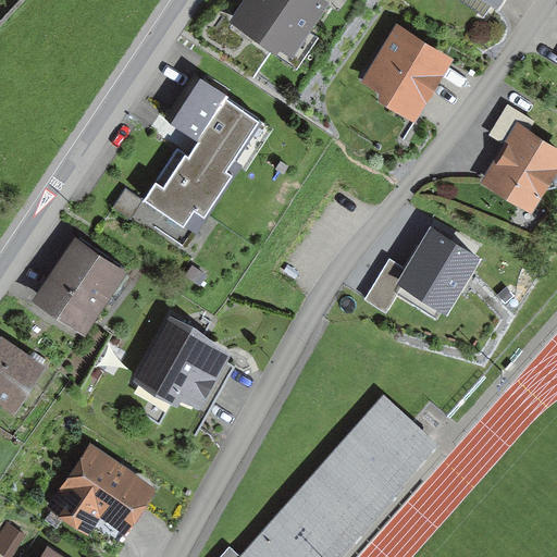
[(287,52),(321,2),(317,0),(248,0),(237,19),(287,52)]
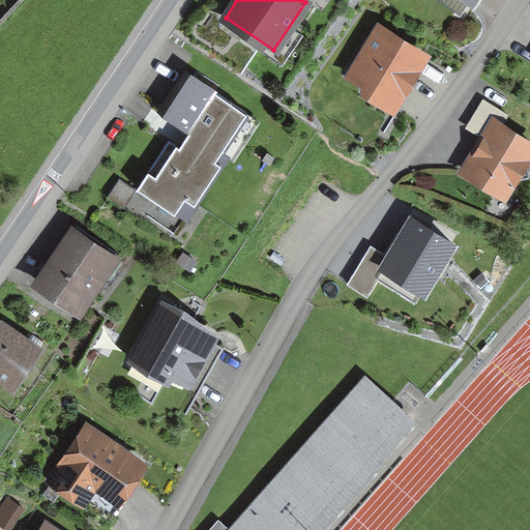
[(378,23),(344,79),(360,89),(360,97),(395,118),(433,58),(378,23)]
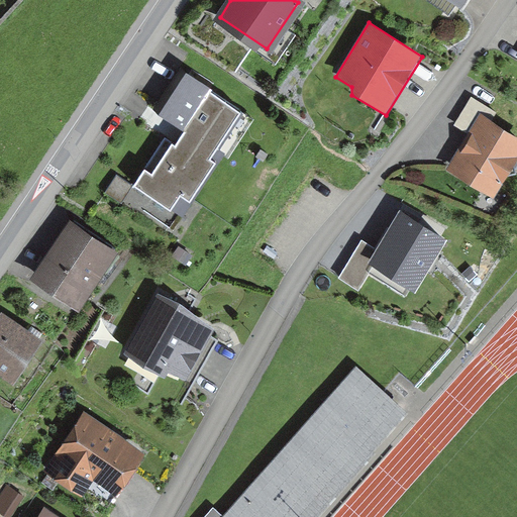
[(206,156),(237,110),(187,77),(163,112),(188,129),(176,147),(165,139),(135,182),(170,205),(181,189),(190,194),(213,161),(206,156)]
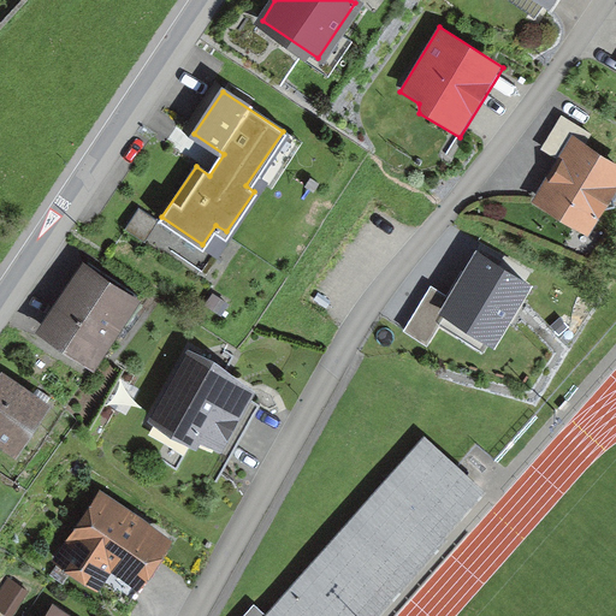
[(615,164),(573,137),(532,203),(588,238),(615,193),(615,164)]
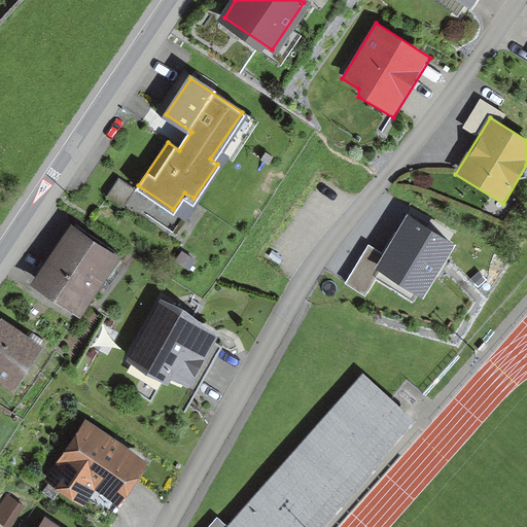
[(418,294),(424,299),(457,246),(409,216),(384,255),(367,246),(344,284),(364,296),(376,279),(413,302),(418,294)]
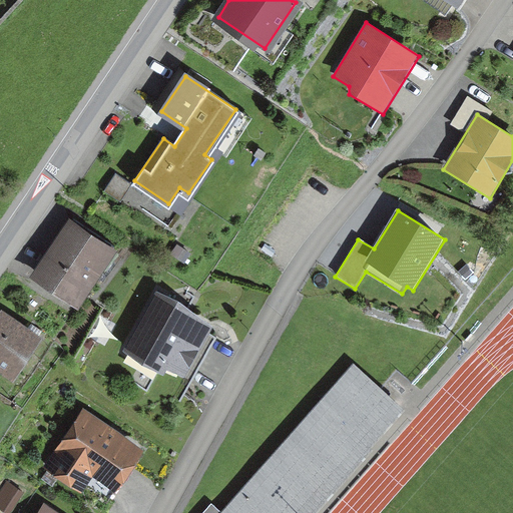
[(77,299),(109,249),(70,224),(38,274),(77,299)]
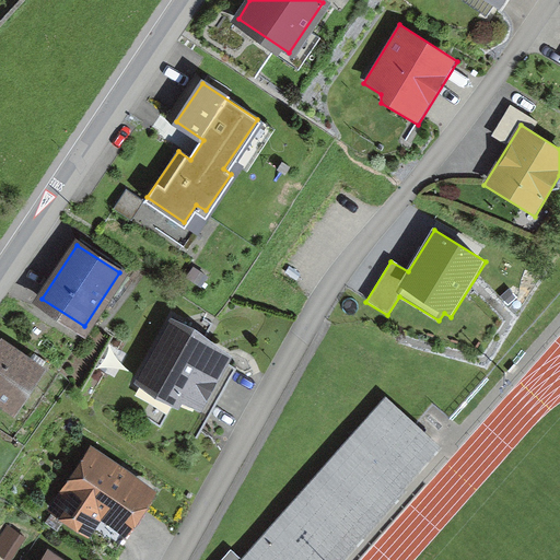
[(171,318),(135,384),(178,411),(183,406),(202,412),(234,358),(195,328),(171,318)]
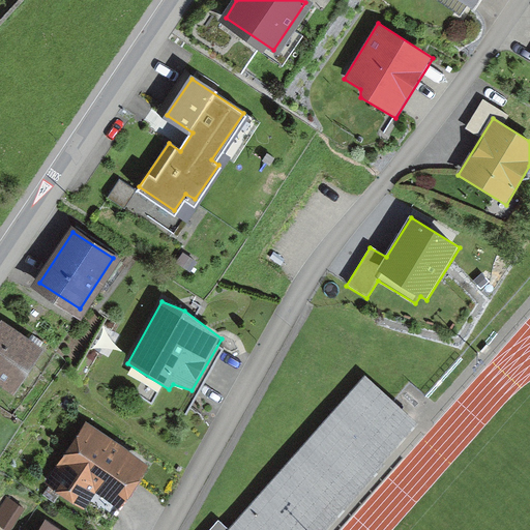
[(39,349),(3,324),(0,328),(0,377),(13,386),(39,349)]
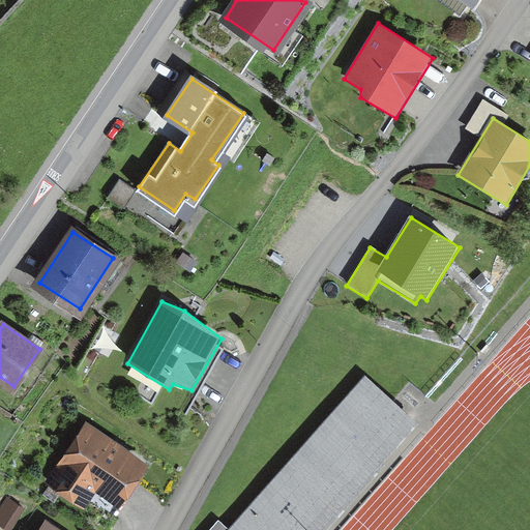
[(324,529),(418,425),(364,377),(229,529),(218,522),(210,529),(324,529)]
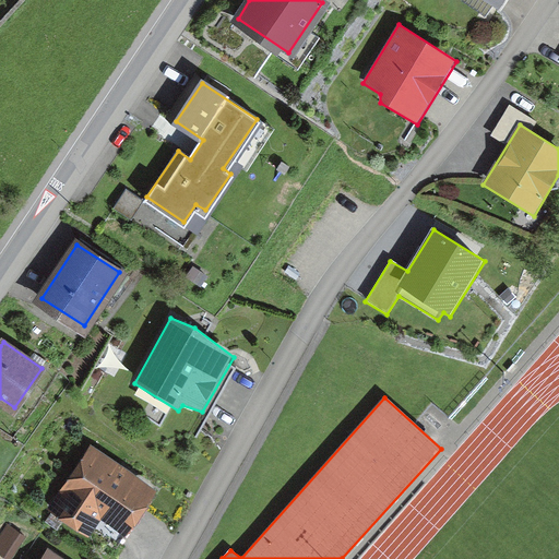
[(157,491),(88,449),(48,509),(90,538),(102,522),(127,538),(157,491)]
